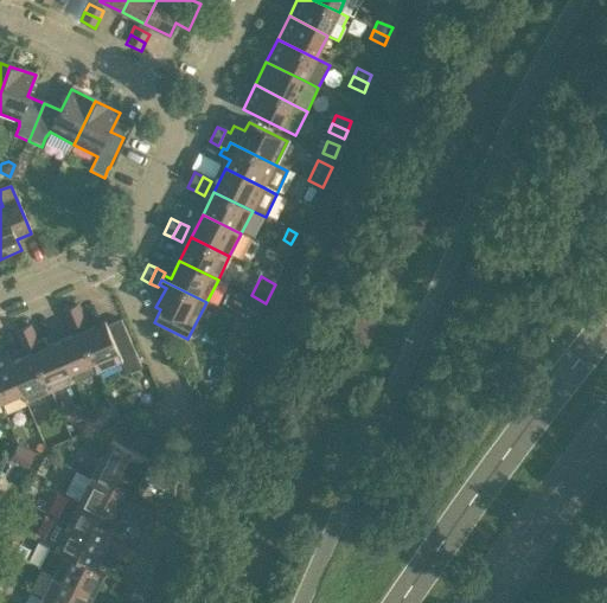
[(259,316),(264,303),(253,297),(246,310),(259,316)]
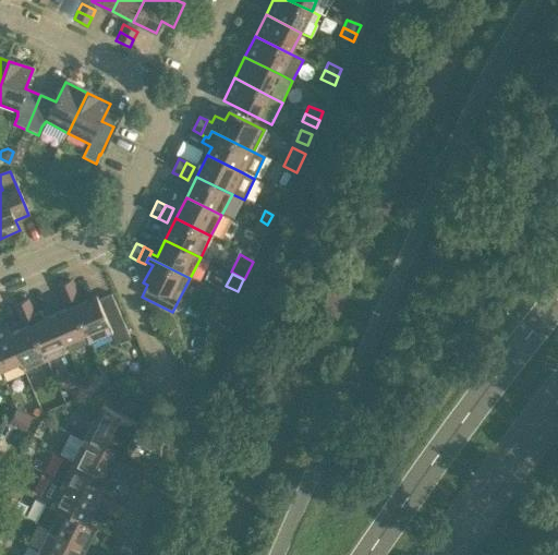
[(60,297),(74,290),(71,282),(57,288),(60,297)]
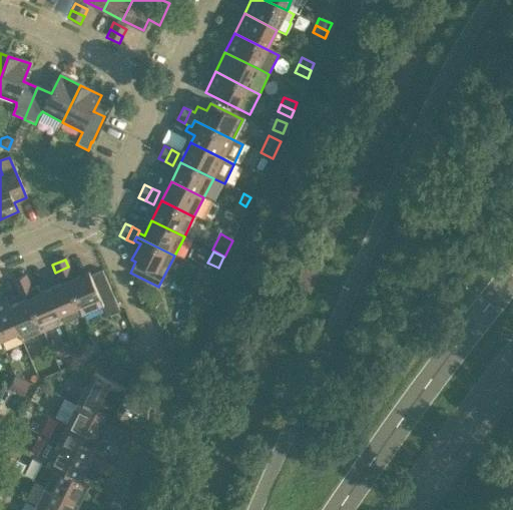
[(68,267),(55,273),(58,280),(71,274),(68,267)]
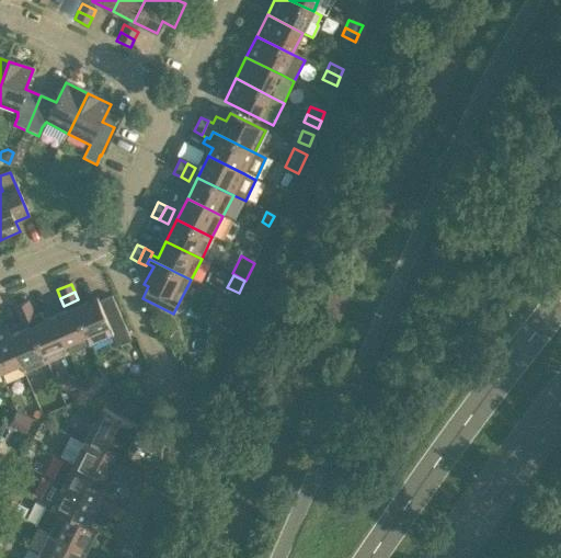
[(221,330),(233,300),(217,294),(205,323),(221,330)]
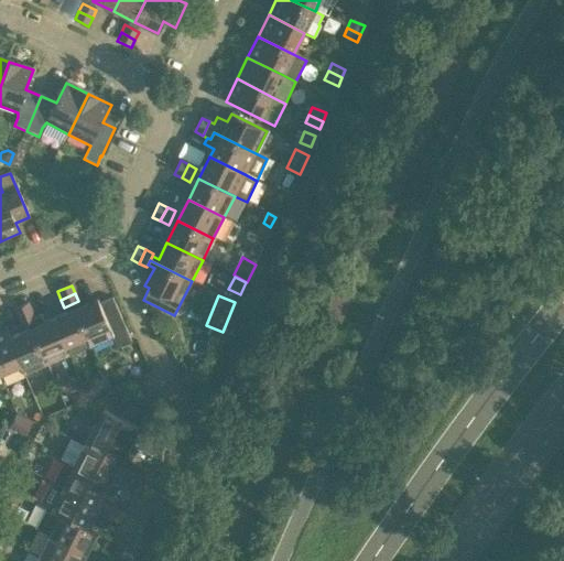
[(90,347),(111,337),(117,349),(131,344),(111,299),(99,304),(97,301),(74,311),(90,347)]
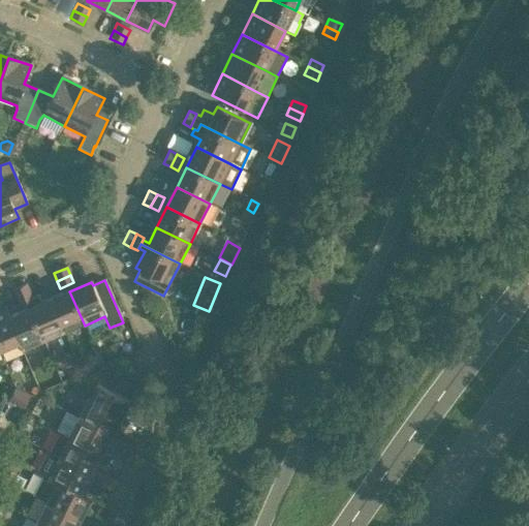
[(12,290),(17,299),(29,292),(26,285),(12,290)]
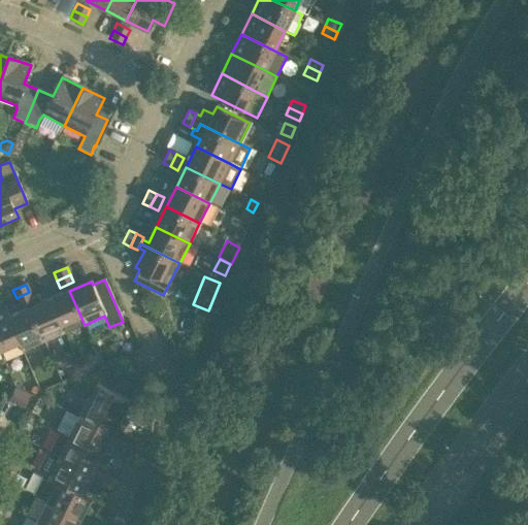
[(69,291),(50,299),(64,333),(85,325),(69,291)]
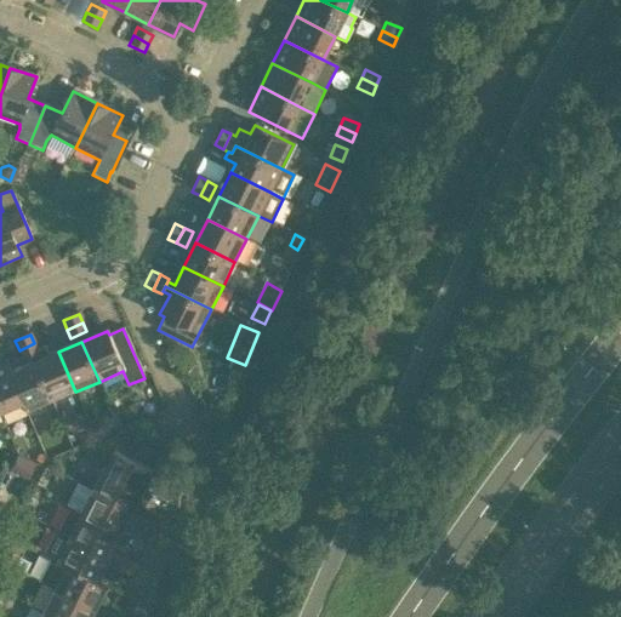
[(30,355),(34,363),(51,403),(75,392),(58,352),(45,358),(43,350),(39,353),(30,355)]
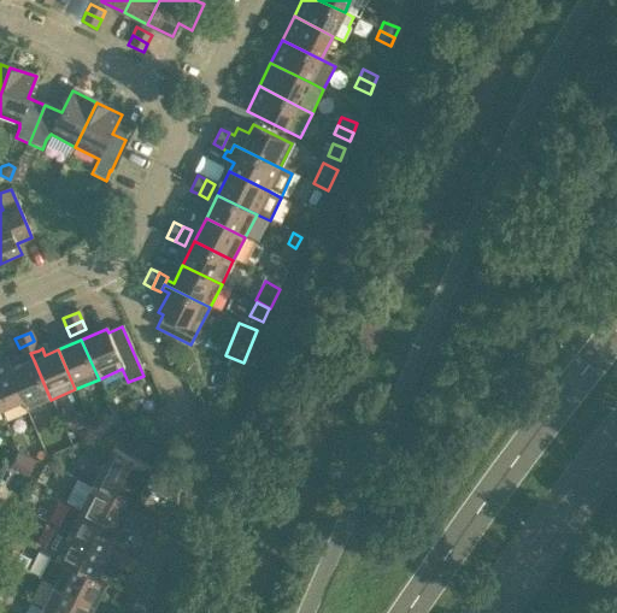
[(0,410),(22,401),(23,400),(10,370),(11,370),(7,360),(0,363),(0,410)]
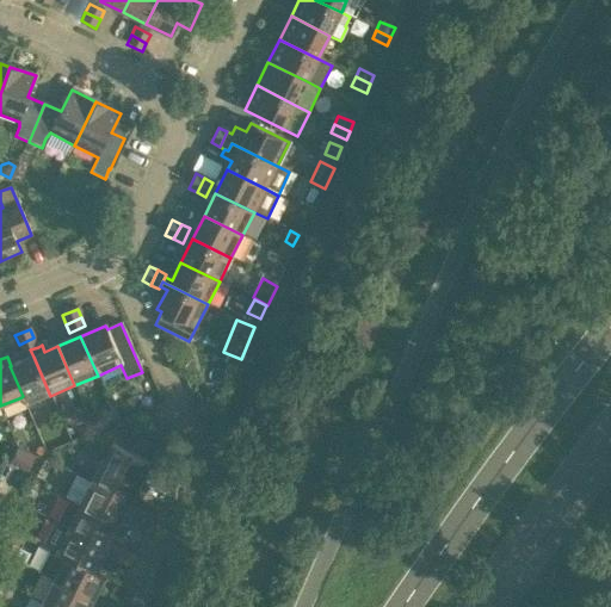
[(25,407),(50,396),(34,357),(11,366),(10,366),(23,396),(22,397),(25,407)]
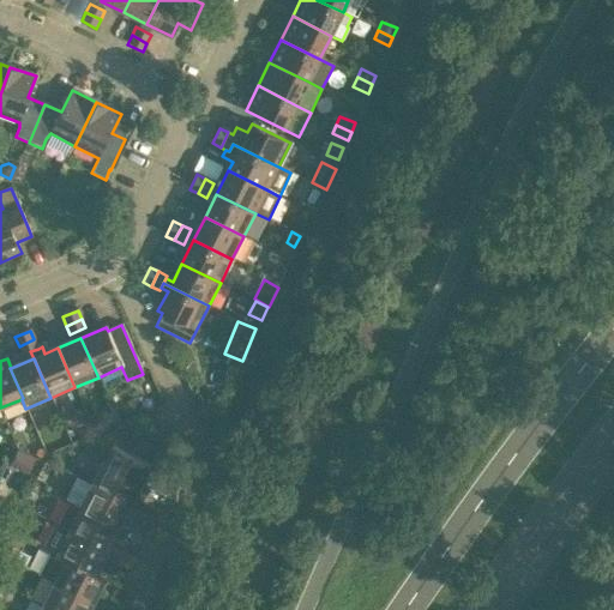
[(142,481),(140,481),(149,465),(112,447),(104,463),(103,461),(91,485),(130,506),(132,501),(142,481)]
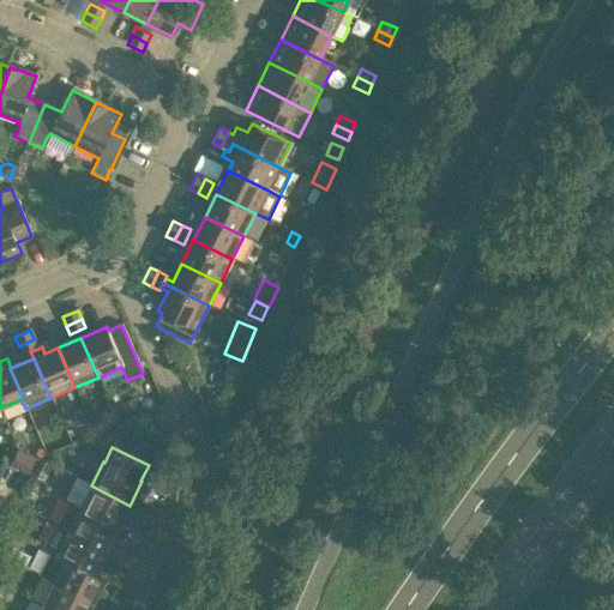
[(10,466),(18,471),(25,456),(17,452),(10,466)]
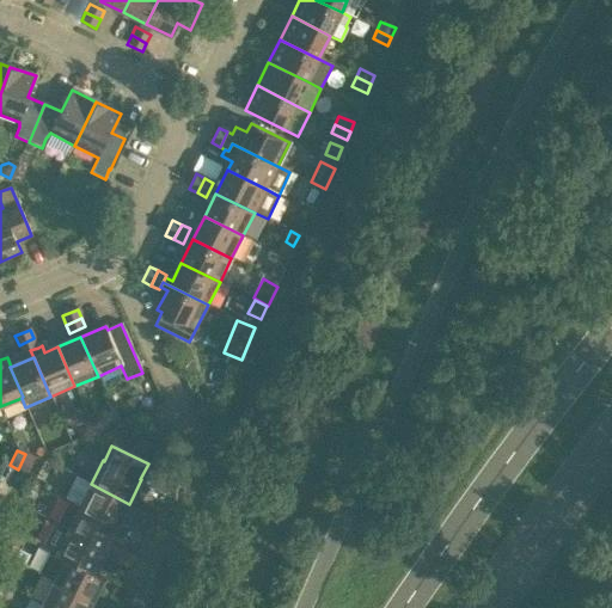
[(35,459),(25,454),(18,470),(26,473),(35,459)]
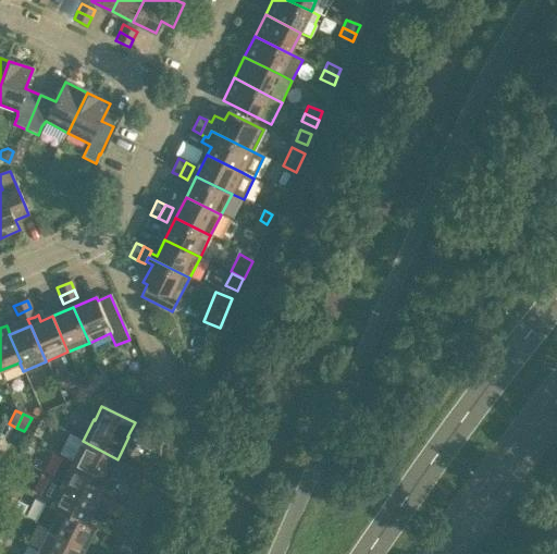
[(132,460),(120,455),(118,459),(83,441),(72,463),(107,480),(115,464),(127,469),(132,460)]
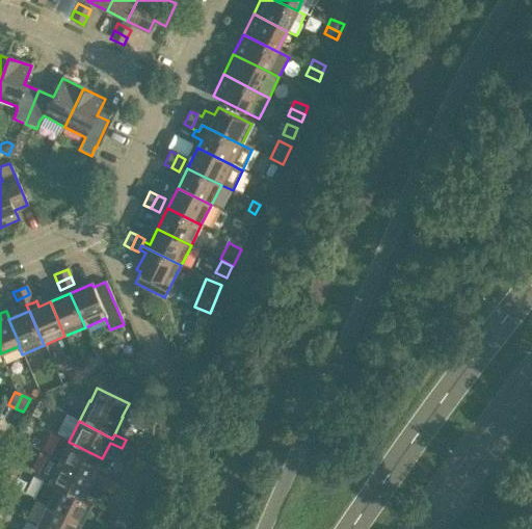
[(101,487),(105,479),(95,474),(102,458),(69,442),(59,437),(49,456),(92,478),(90,482),(101,487)]
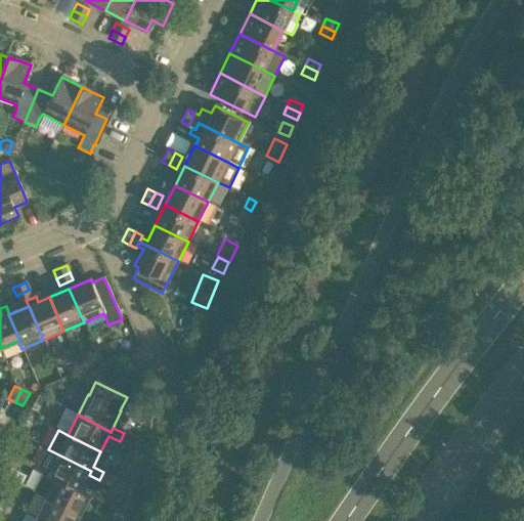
[(124,433),(120,441),(130,446),(134,438),(124,433)]
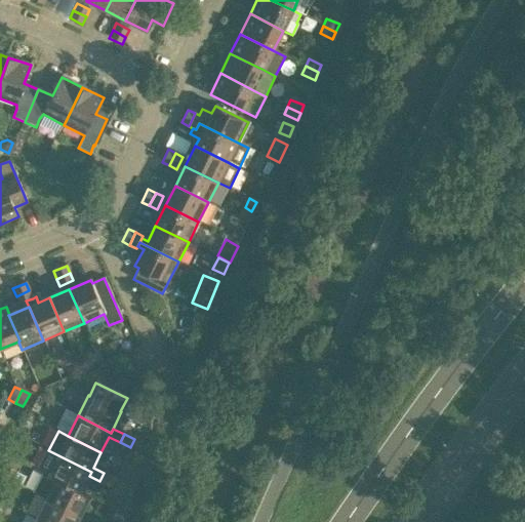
[(81,492),(81,491),(89,476),(91,472),(48,450),(46,449),(36,470),(42,473),(48,475),(47,476),(55,480),(55,479),(81,492)]
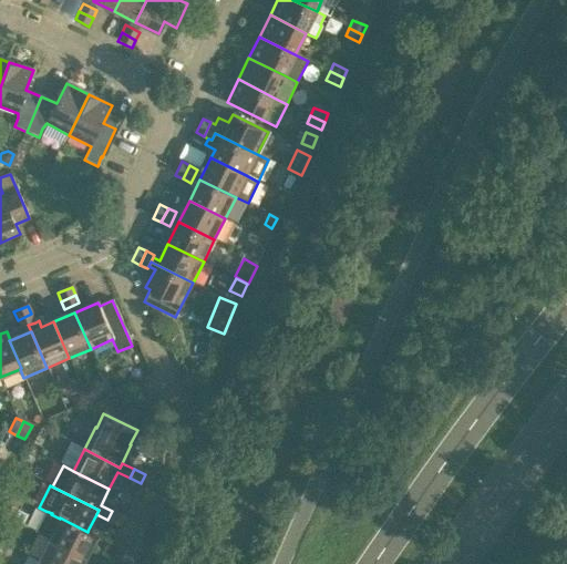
[(1,515),(10,520),(17,508),(8,503),(1,515)]
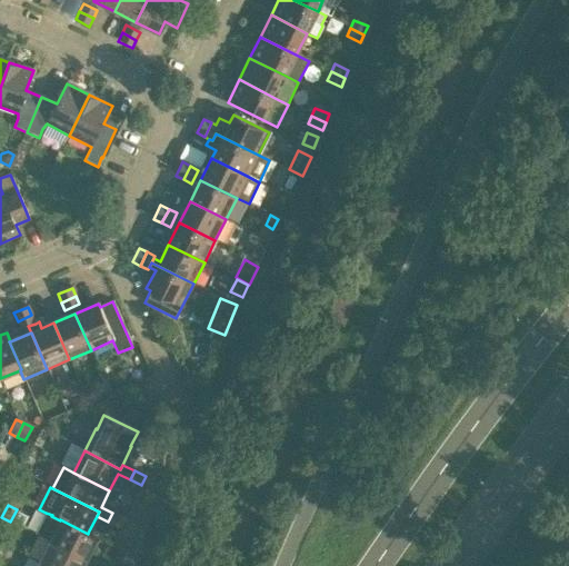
[(97,537),(88,533),(88,534),(60,519),(60,520),(51,516),(52,515),(46,513),(35,534),(50,542),(86,559),(97,537)]
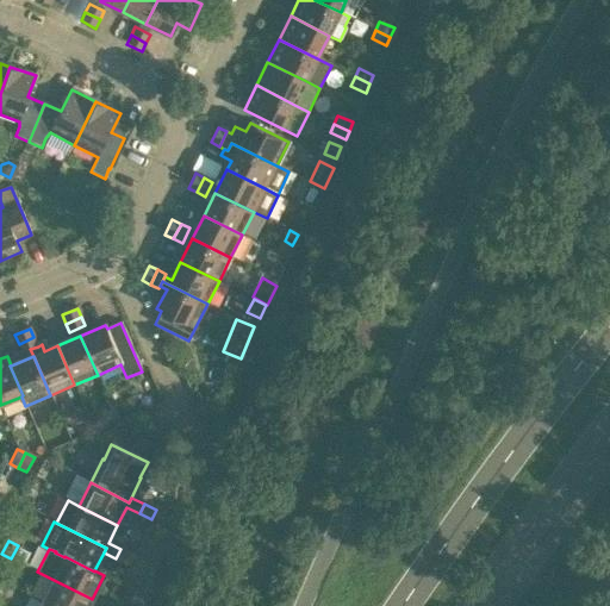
[(120,549),(116,558),(129,566),(134,556),(120,549)]
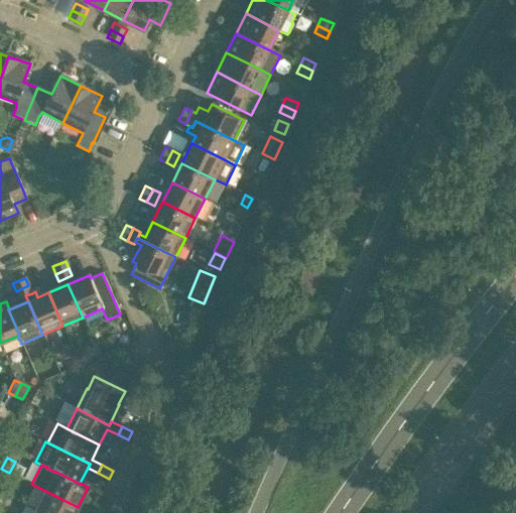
[(9,473),(1,469),(0,471),(0,481),(4,483),(9,473)]
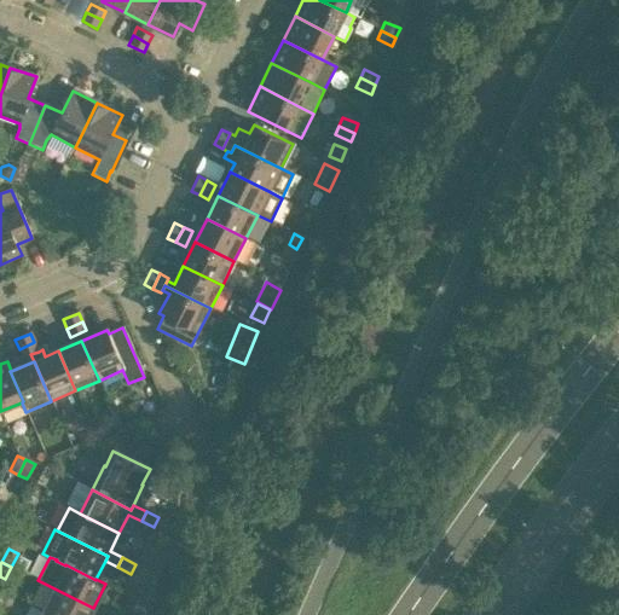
[(42,611),(47,614),(90,614),(93,608),(55,589),(42,611)]
